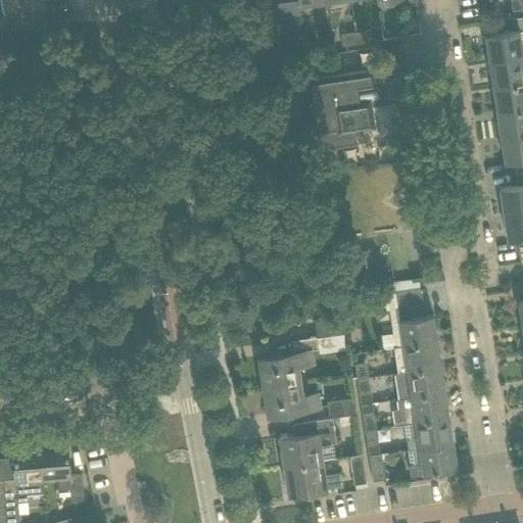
[(325,1),(324,0),(276,0),(280,18),(294,16),(293,6),(325,1)]
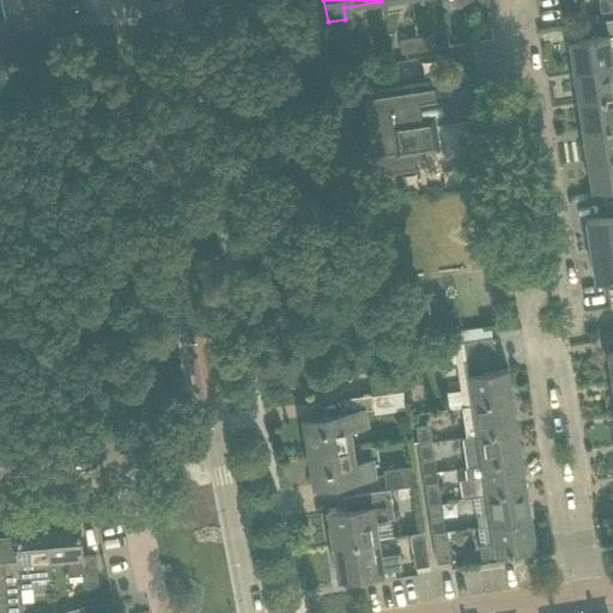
[(612,47),(612,18),(576,24),(577,38),(568,41),(572,71),(612,64),(612,62),(611,48),(612,47)]
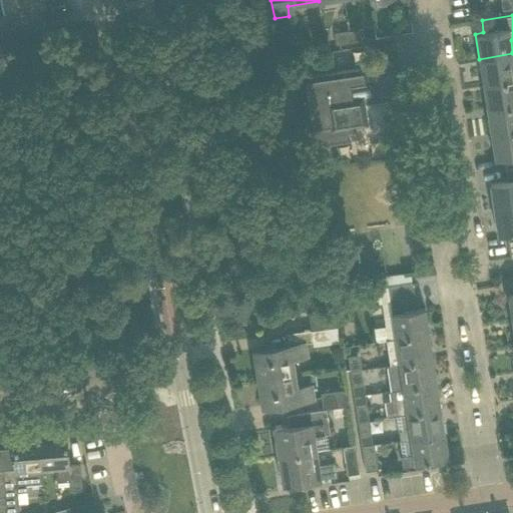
[(380,26),(374,27),(375,38),(386,36),(385,30),(380,26)]
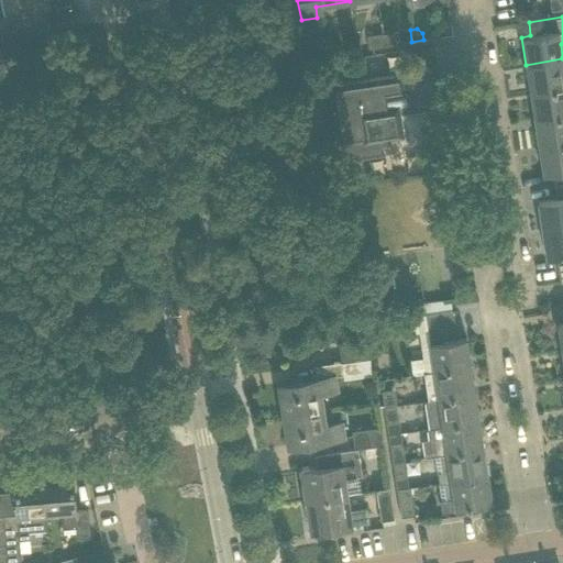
[(398,32),(383,34),(384,46),(400,44),(398,32)]
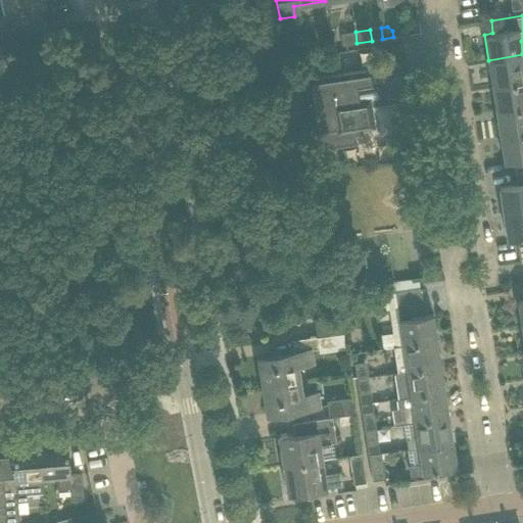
[(357,43),(355,32),(340,34),(341,45),(357,43)]
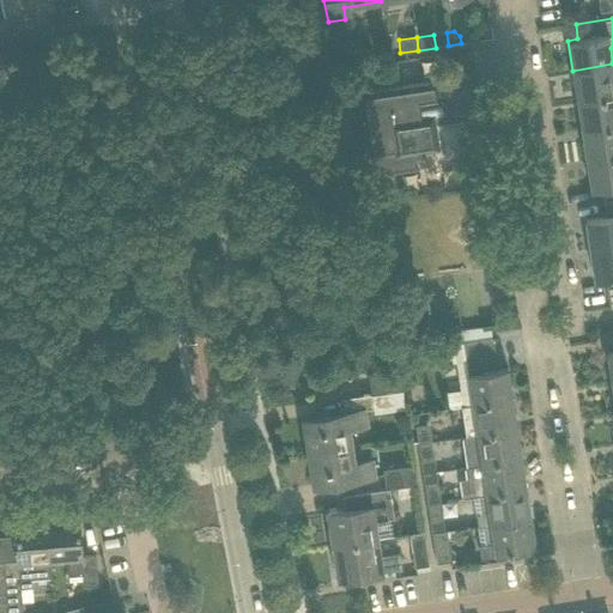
[(612,95),(612,64),(572,71),(577,101),(612,95)]
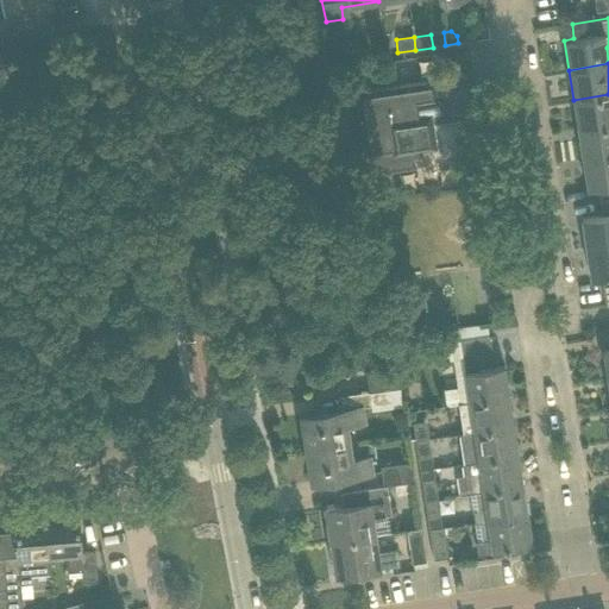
[(433,124),(472,118),(466,75),(433,80),(433,81),(356,93),(369,175),(415,168),(413,154),(437,150),(433,124)]
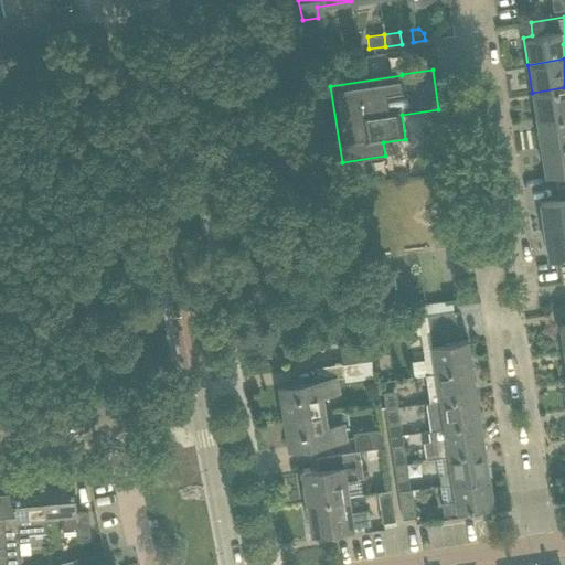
[(564,87),(532,93),(536,120),(564,115),(564,87)]
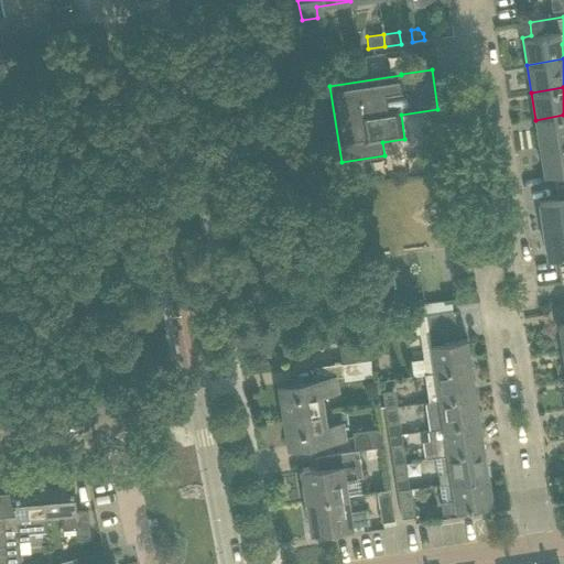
[(563,143),(563,115),(535,120),(539,148),(563,143)]
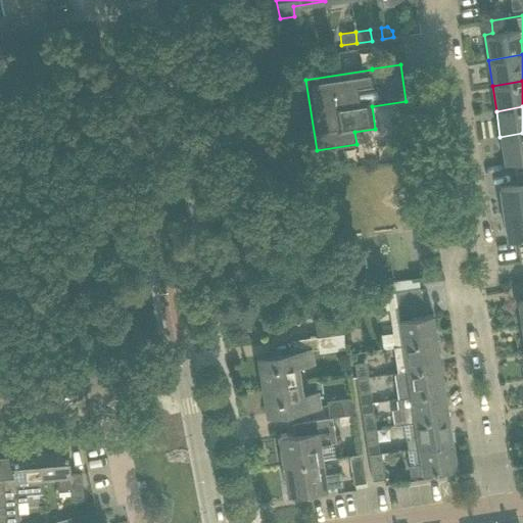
[(522,172),(522,133),(500,137),(504,162),(513,161),(515,174),(522,172)]
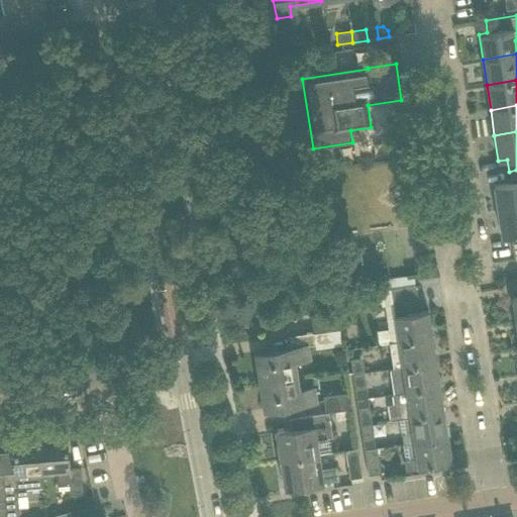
[(314,151),(306,153),(309,173),(317,172),(314,151)]
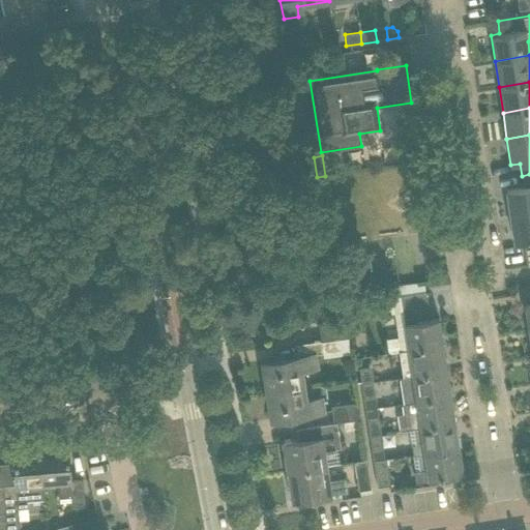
[(529,174),(522,176),(523,187),(506,190),(510,217),(529,213),(529,174)]
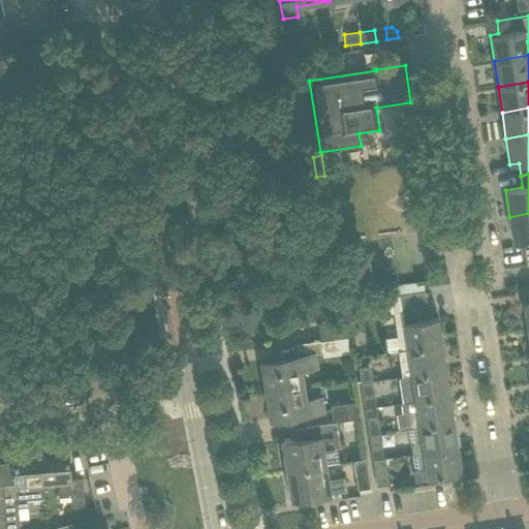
[(528,252),(528,213),(509,217),(514,243),(522,242),(524,254),(528,252)]
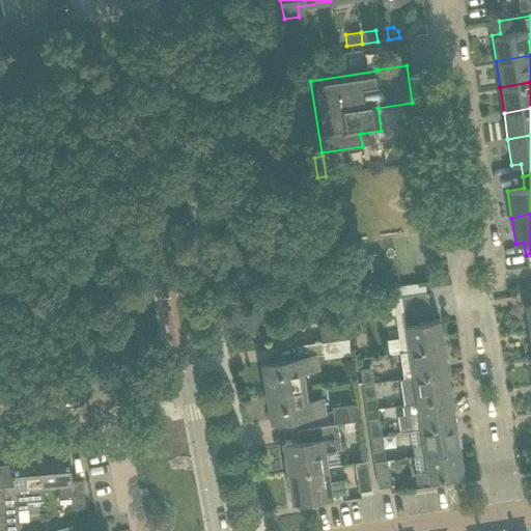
[(426,292),(406,296),(400,297),(409,351),(444,345),(440,319),(430,320),(426,292)]
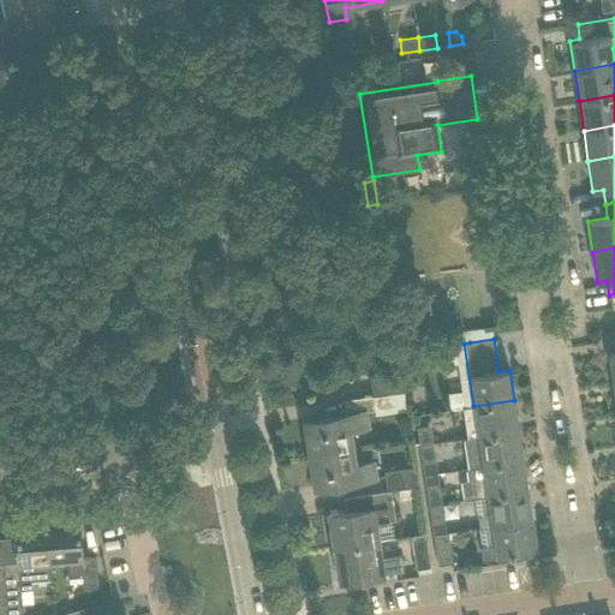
[(370,375),(372,395),(376,415),(404,410),(398,371),(370,375)]
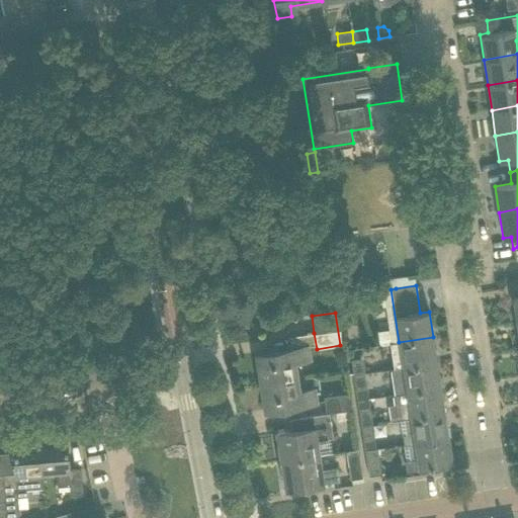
[(433,337),(399,342),(390,344),(394,369),(437,362),(433,337)]
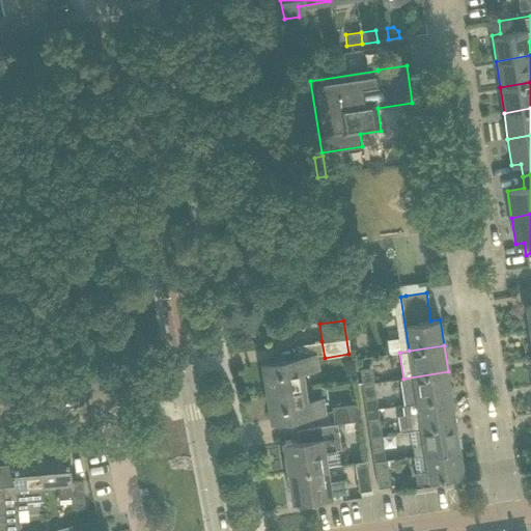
[(317,368),(315,359),(315,355),(263,363),(268,392),(303,386),(301,371),(317,368)]
